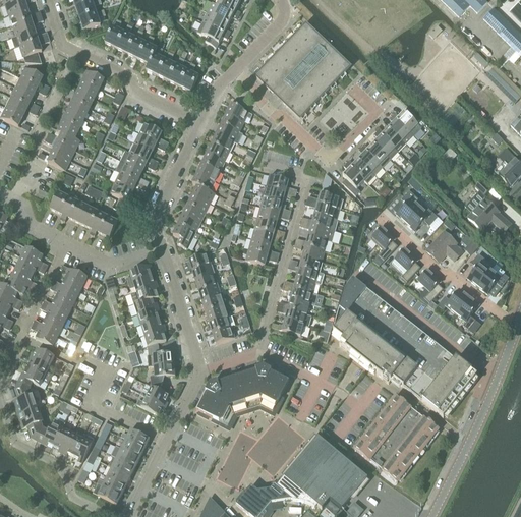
[(9,13),(27,7),(25,1),(30,0),(5,0),(9,13)]
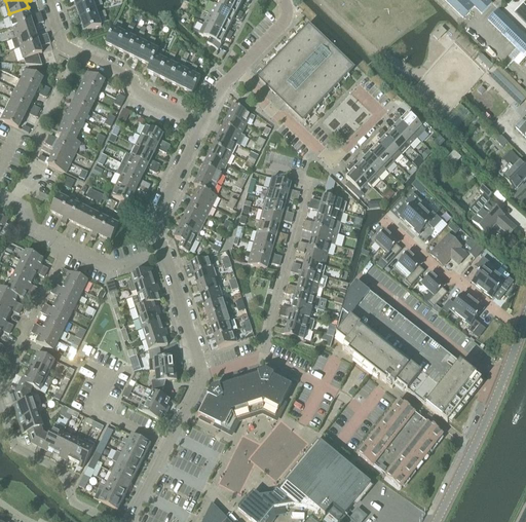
[(90,0),(76,4),(80,16),(98,10),(95,4),(103,1),(103,0),(90,0)]
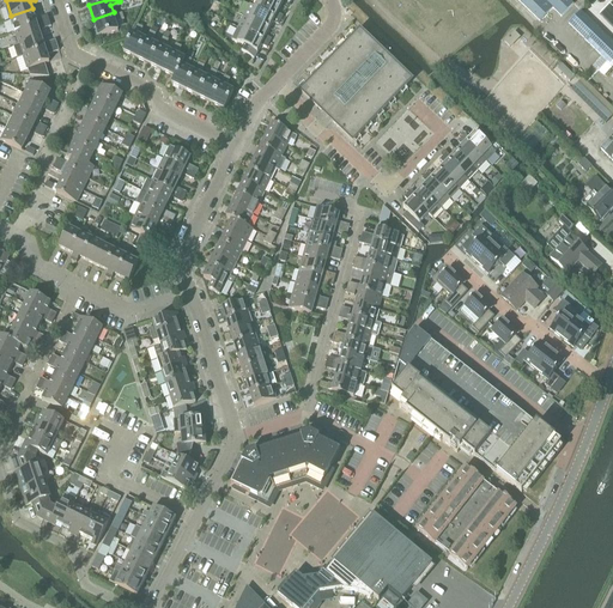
[(244,12),(269,25),(273,18),(279,20),(281,17),(255,4),(255,2),(250,0),(244,12)]
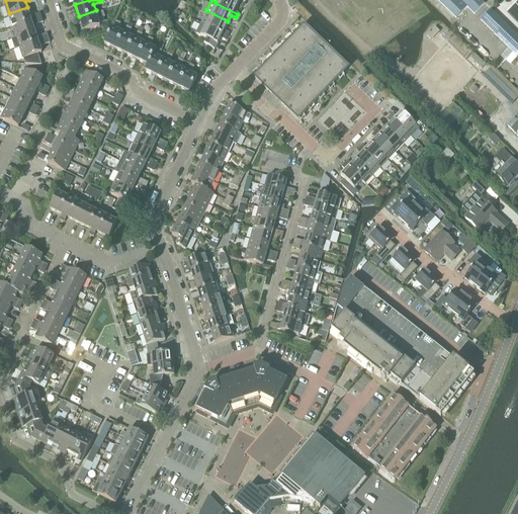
[(235,7),(238,1),(236,0),(217,0),(216,2),(216,3),(238,14),(240,10),(235,7)]
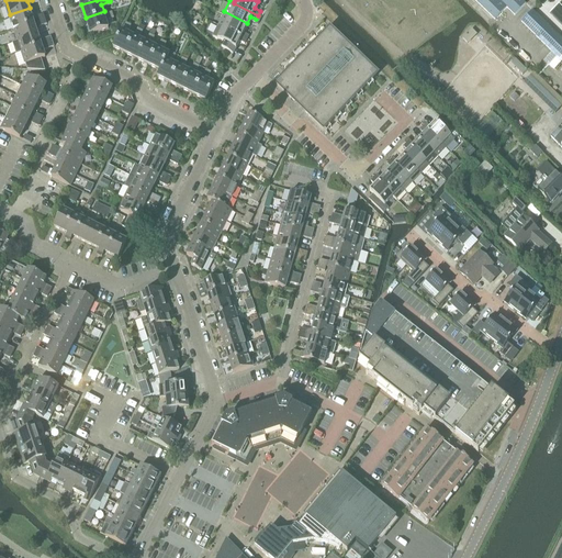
[(478,0),(495,17),(507,4),(515,12),(526,0),(478,0)]
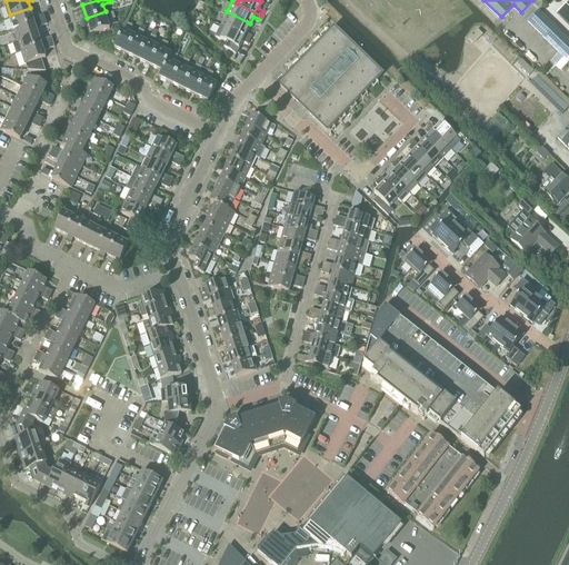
[(568,23),(568,2),(567,0),(556,10),(568,23)]
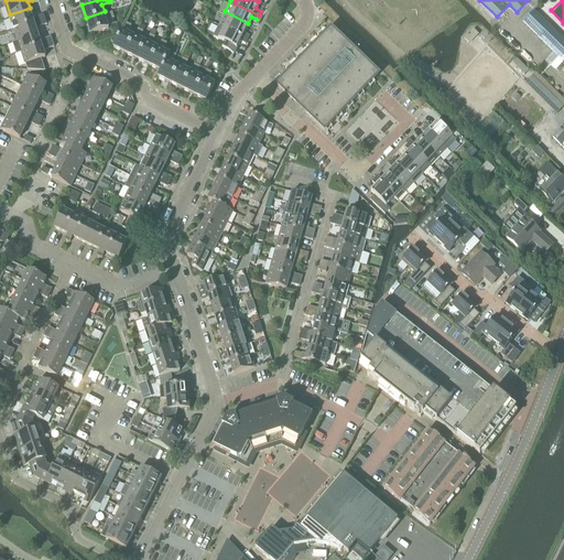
[(563,34),(534,6),(522,18),(562,56),(563,53),(563,34)]
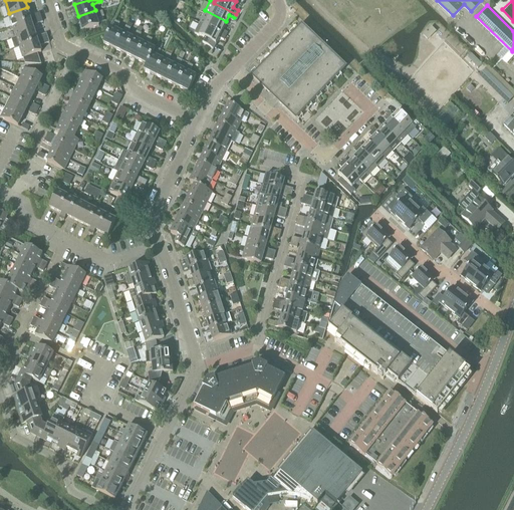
[(13,23),(31,17),(27,7),(9,13),(13,23)]
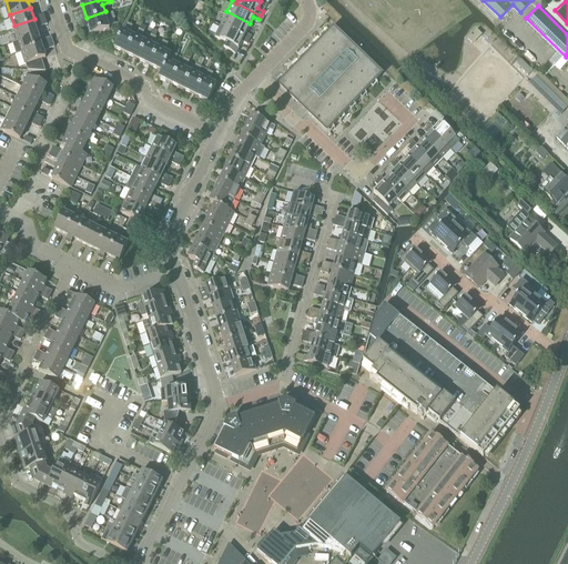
[(105,11),(87,18),(91,30),(110,24),(107,17),(115,14),(113,8),(105,11)]
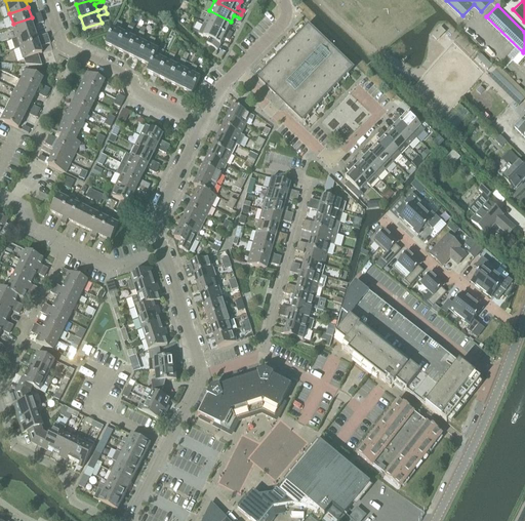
[(209,10),(204,21),(208,23),(231,34),(233,30),(228,28),(231,22),(209,10)]
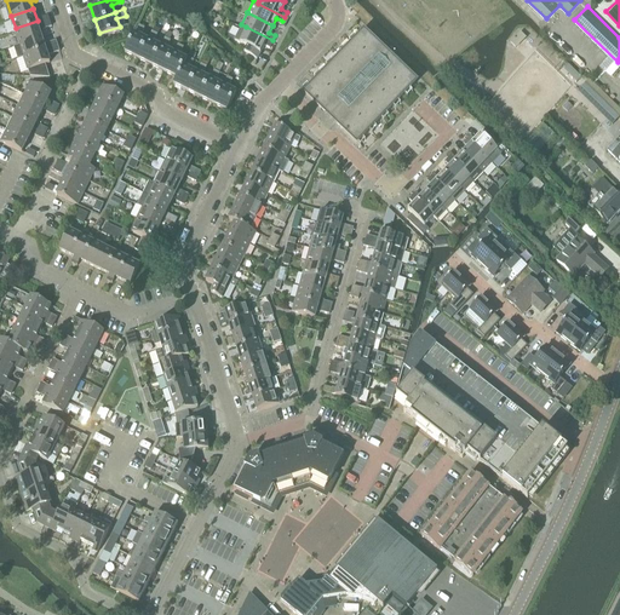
[(19,41),(41,34),(38,21),(16,28),(19,41)]
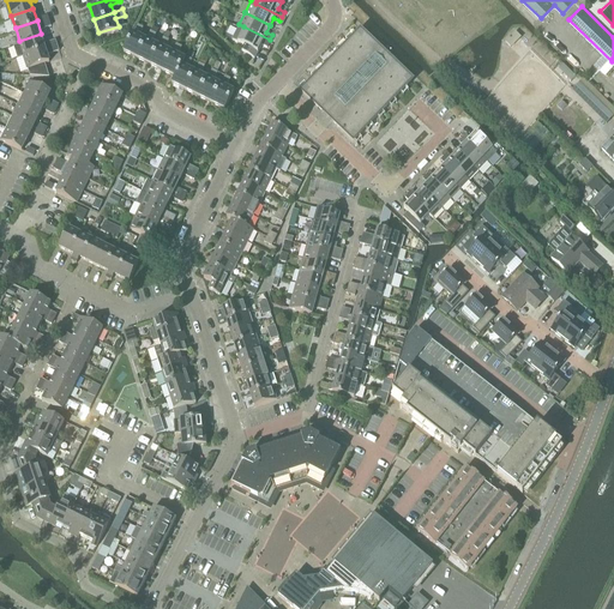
[(137,54),(146,35),(139,32),(144,23),(138,20),(133,29),(124,48),(137,54)]
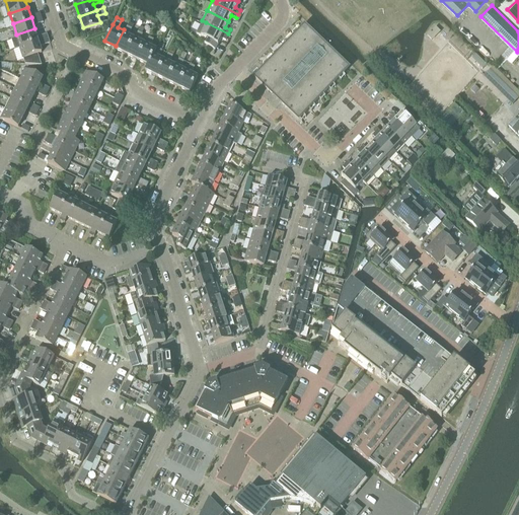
[(127,51),(135,35),(129,32),(132,25),(127,22),(124,29),(116,46),(127,51)]
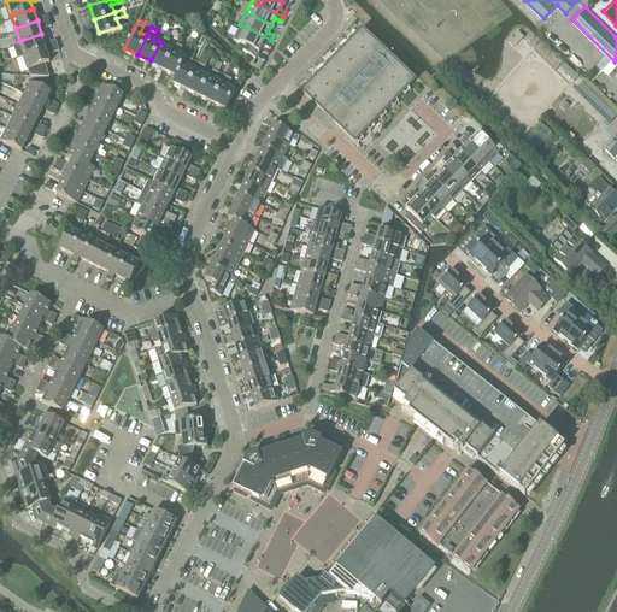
[(245,27),(239,39),(246,42),(244,48),(256,54),(263,41),(269,45),(271,40),(245,27)]
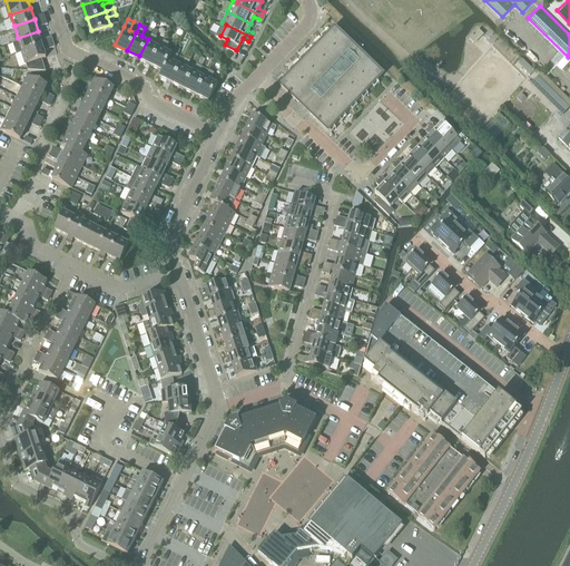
[(362,55),(352,45),(354,42),(335,25),(281,81),(300,99),(302,97),(312,107),(310,109),(328,127),(383,70),(364,52),(362,55)]
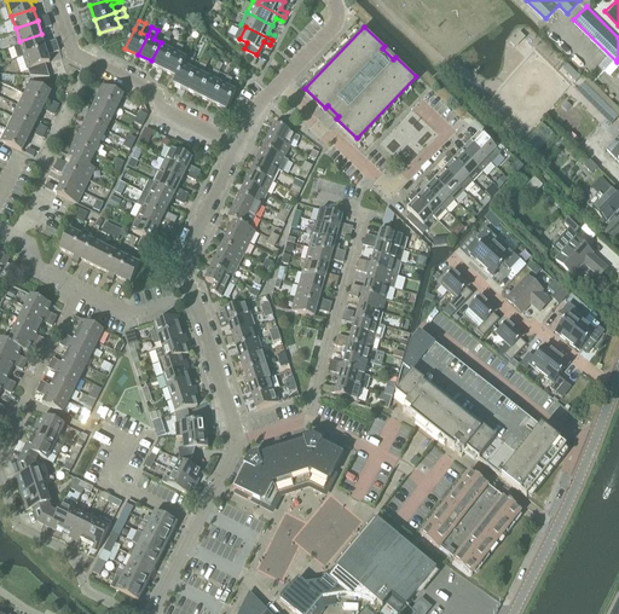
[(19,41),(13,42),(18,56),(24,53),(46,46),(46,45),(41,34),(19,41)]
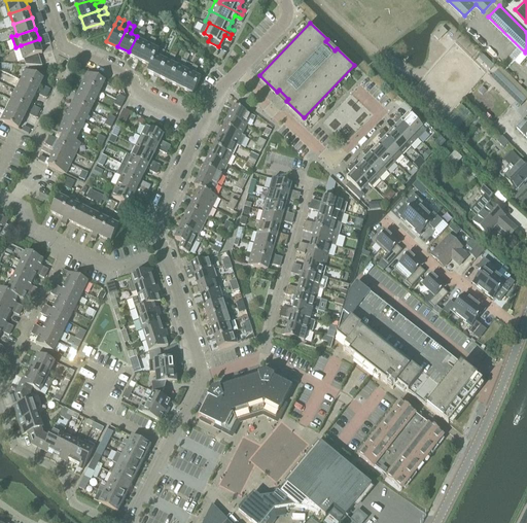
[(140,58),(147,41),(142,38),(145,31),(140,29),(137,36),(129,51),(140,58)]
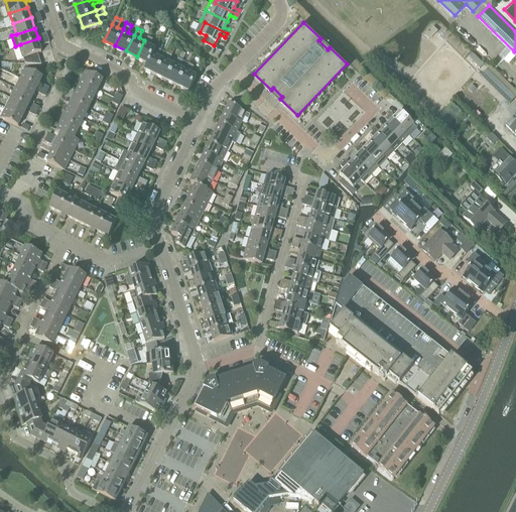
[(148,61),(155,45),(149,42),(153,35),(148,33),(144,40),(137,56),(147,61),(148,61)]
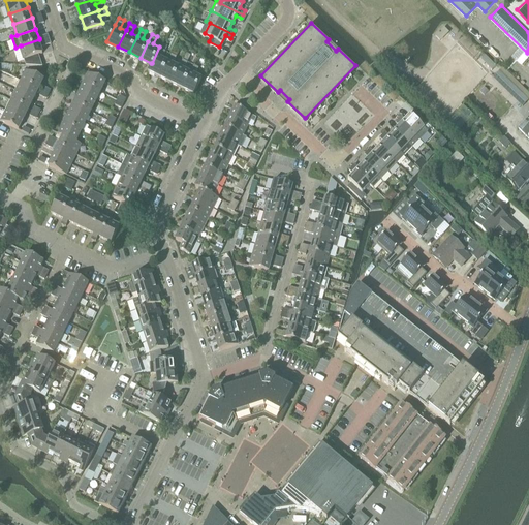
[(24,56),(26,62),(42,63),(38,51),(42,50),(40,43),(51,40),(50,35),(42,38),(42,37),(39,38),(39,39),(21,45),(24,56)]
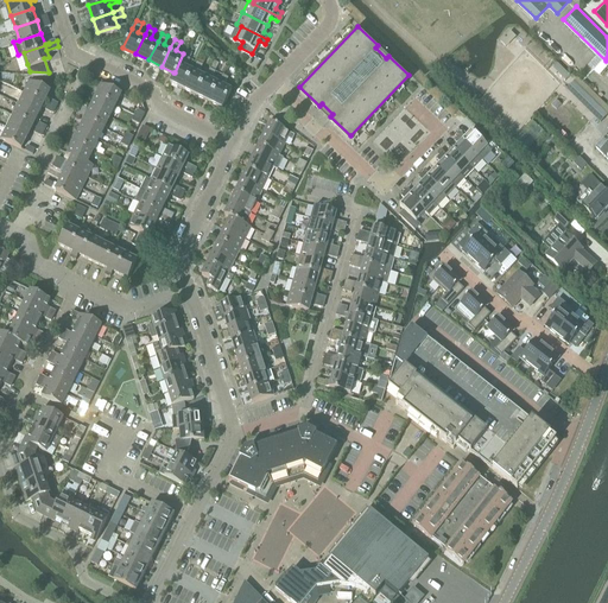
[(184,86),(192,67),(187,63),(190,55),(184,52),(183,54),(175,73),(173,73),(171,78),(184,86)]
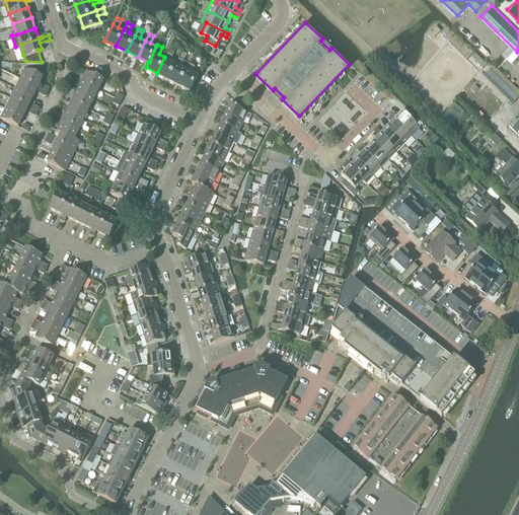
[(168,78),(175,62),(169,60),(173,53),(168,50),(164,57),(157,73),(168,78)]
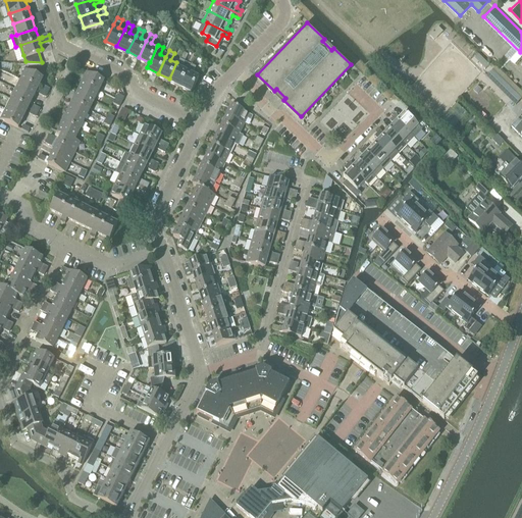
[(179,84),(188,68),(181,65),(186,58),(180,55),(176,62),(169,79),(179,84)]
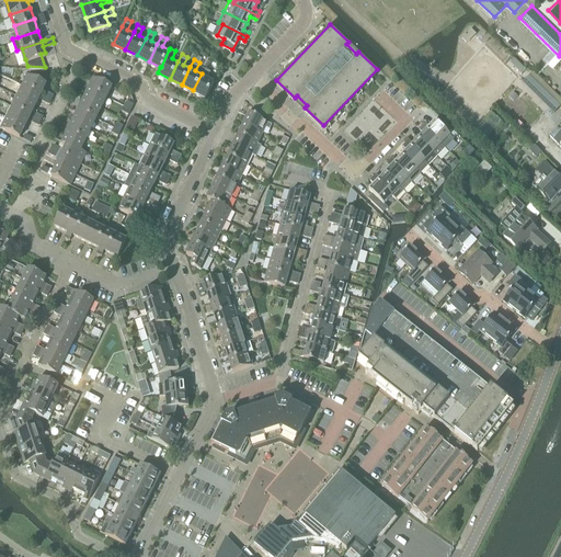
[(521,63),(515,68),(523,76),(528,70),(521,63)]
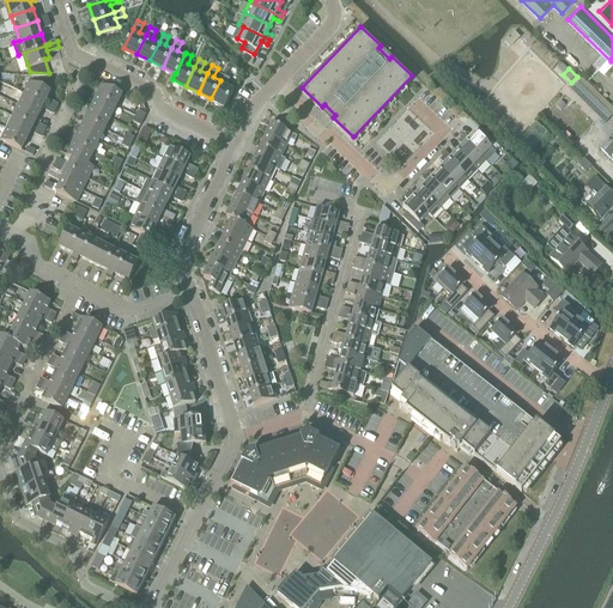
[(224,72),(220,80),(211,98),(224,105),(234,86),(226,83),(230,74),(224,72)]
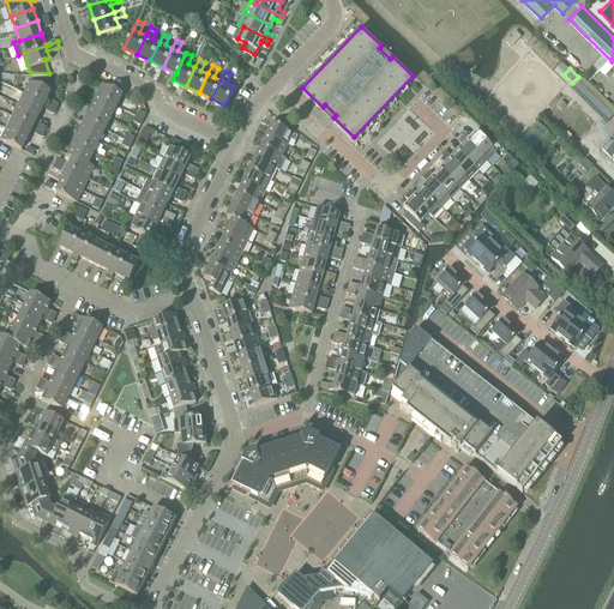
[(24,90),(44,100),(50,88),(30,78),(24,90)]
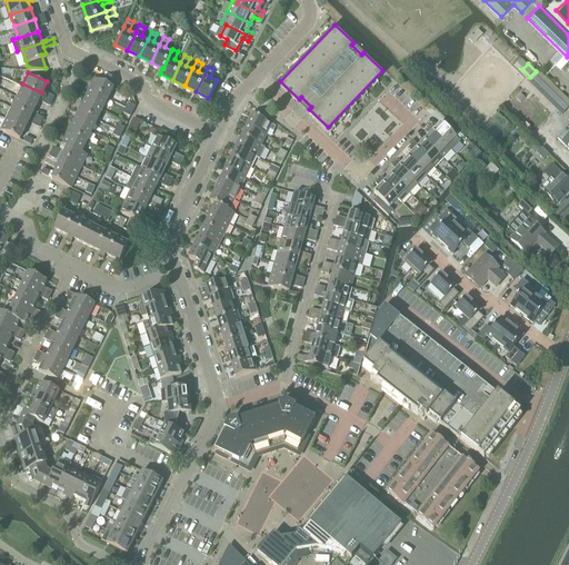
[(561,111),(568,103),(537,72),(530,80),(561,111)]
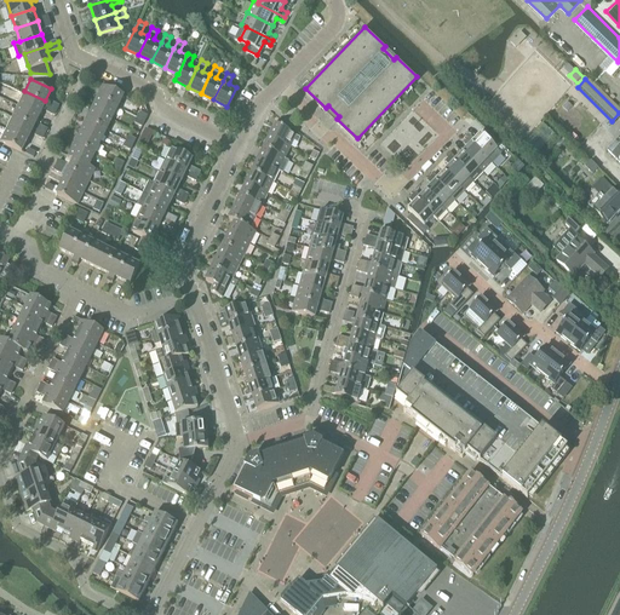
[(97,93),(118,103),(124,92),(103,81),(97,93)]
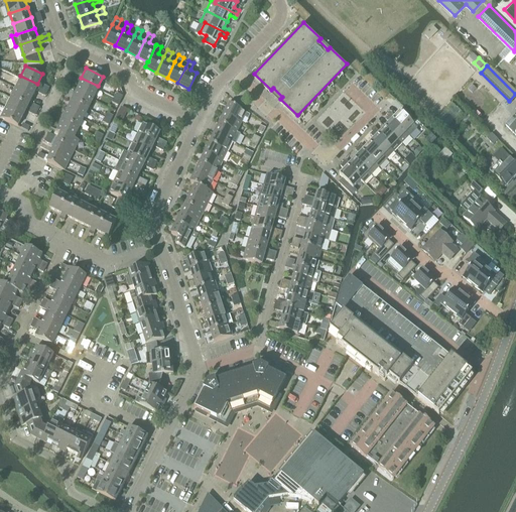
[(33,94),(37,84),(20,76),(15,85),(33,94)]
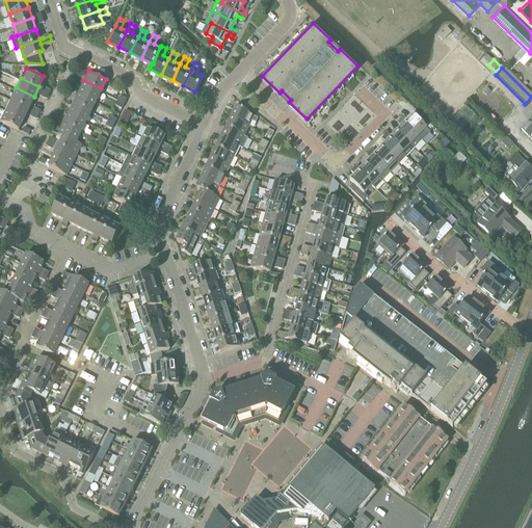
[(97,99),(101,88),(83,80),(78,90),(97,99)]
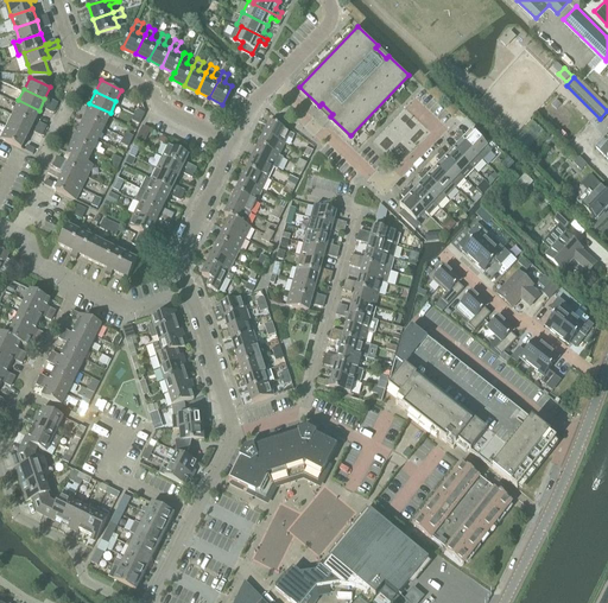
[(33,121),(39,110),(18,100),(13,112),(33,121)]
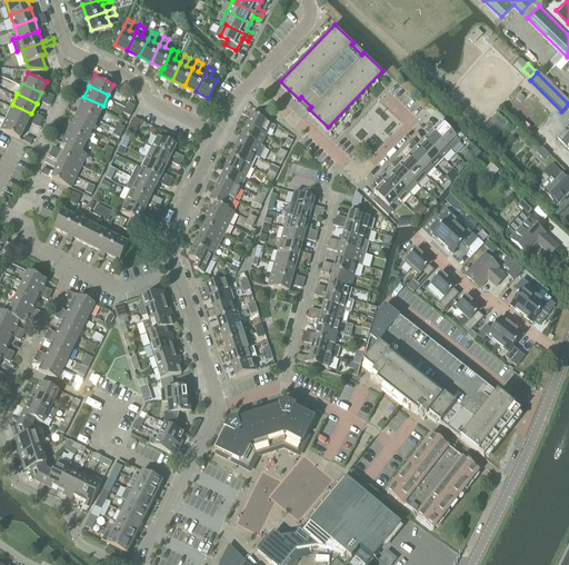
[(98,117),(103,106),(83,97),(79,107),(98,117)]
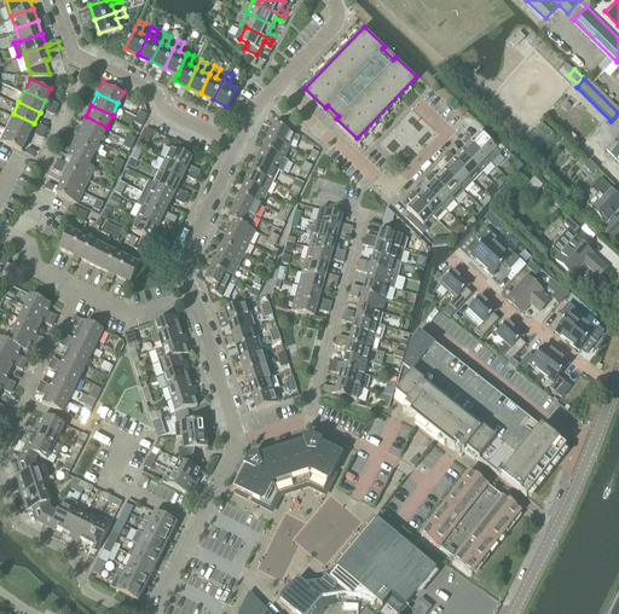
[(143,122),(145,117),(138,113),(134,119),(143,122)]
